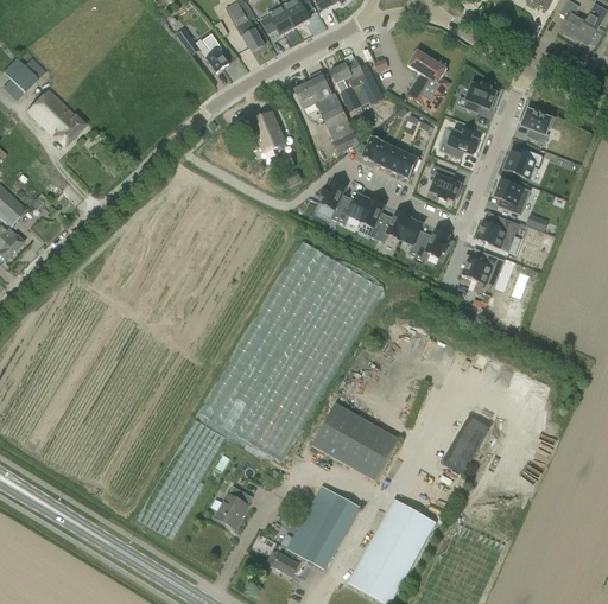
[(251,19),(255,16),(246,0),(240,0),(238,1),(236,0),(227,6),(252,51),(264,44),(251,19)]
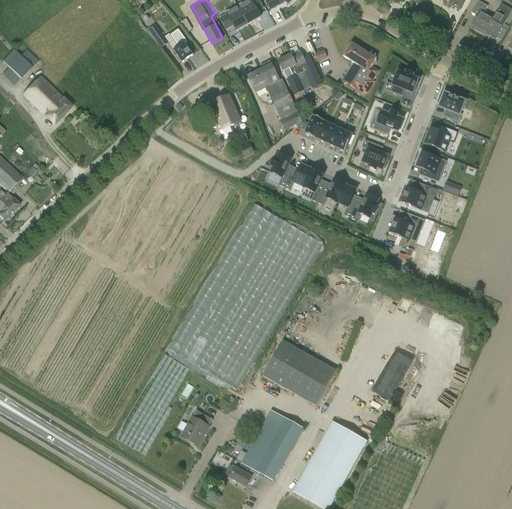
[(258,9),(263,6),(260,0),(245,0),(238,4),(248,22),(261,15),(258,9)]
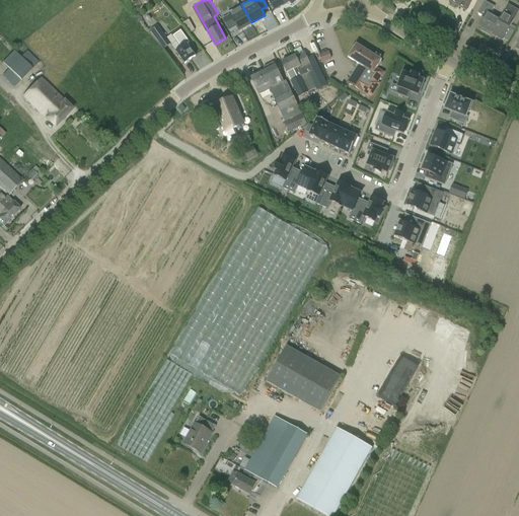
[(451,0),(465,8),(469,0),(451,0)]
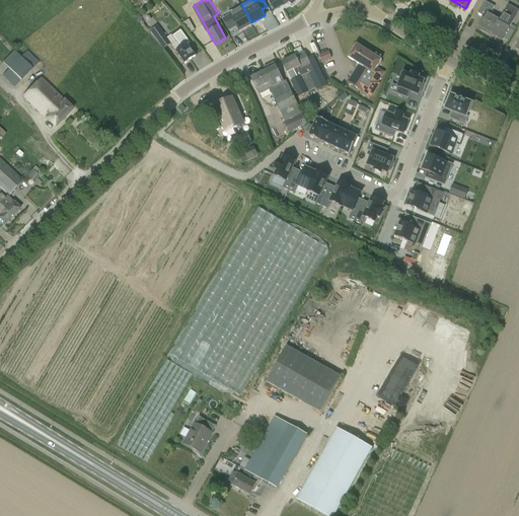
[(496,32),(496,33),(502,37),(503,37),(508,40),(514,29),(508,26),(518,8),(508,2),(504,9),(500,16),(491,10),(495,4),(488,0),(484,0),(477,10),(483,13),(477,22),(483,25),(482,27),(491,32),(492,30),(496,32)]
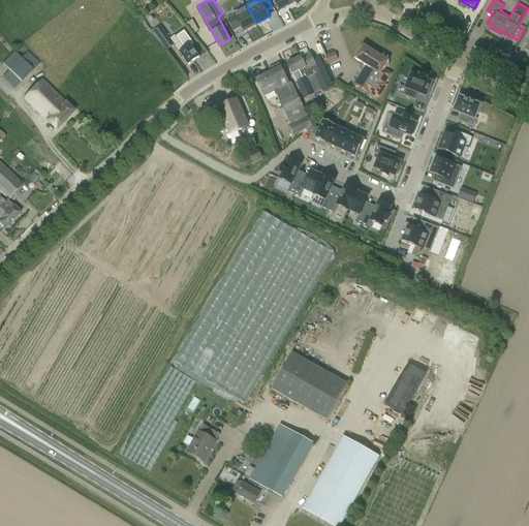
[(240,24),(243,30),(256,23),(246,4),(232,11),(234,13),(228,17),(235,27),(240,24)]
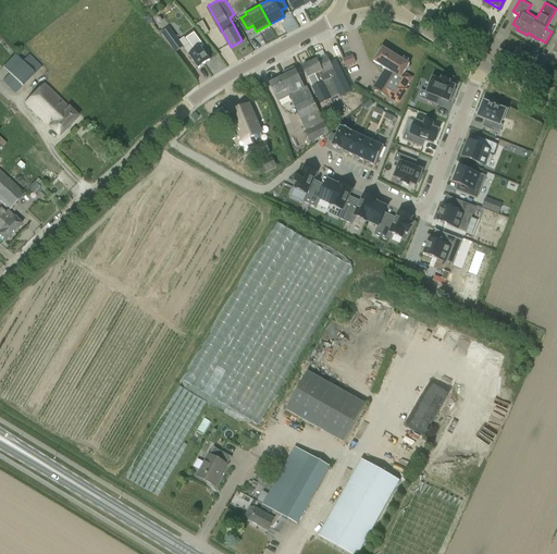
[(206,33),(217,26),(209,14),(198,20),(206,33)]
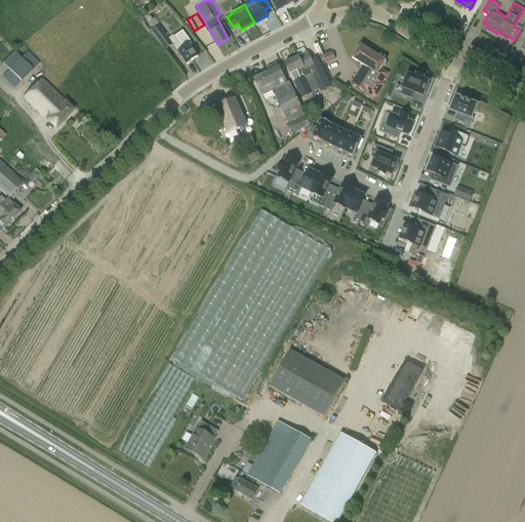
[(152,30),(165,47),(172,41),(159,24),(152,30)]
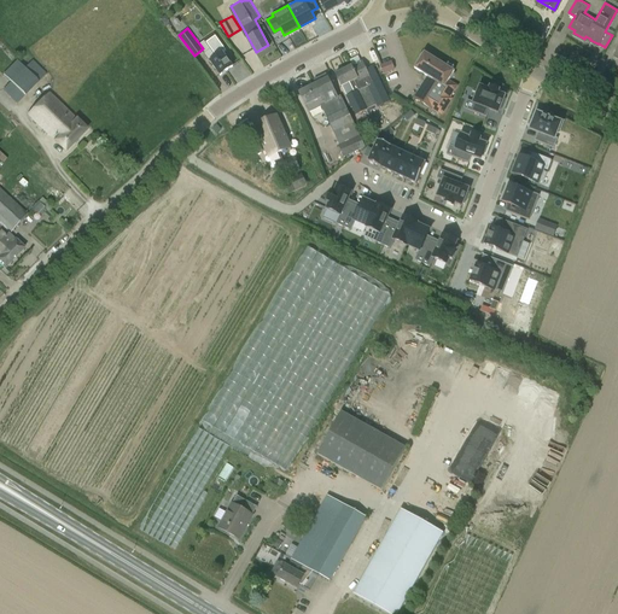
[(216,53),(209,59),(220,72),(232,64),(222,50),(225,47),(215,34),(207,40),(209,42),(216,53)]
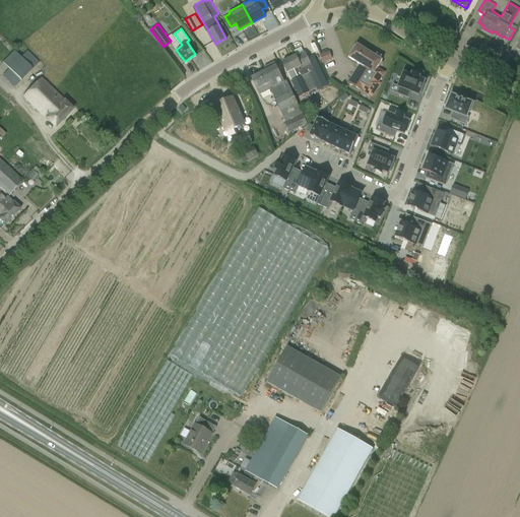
[(381,80),(379,80),(385,70),(378,65),(382,58),(356,42),(348,55),(360,62),(347,80),(363,89),(373,94),(381,80)]
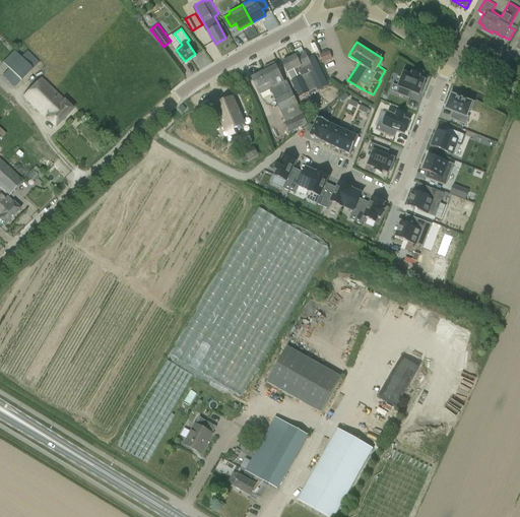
[(33,69),(31,67),(39,60),(27,49),(20,56),(14,50),(3,61),(9,67),(2,74),(13,84),(20,78),(21,80),(33,69)]
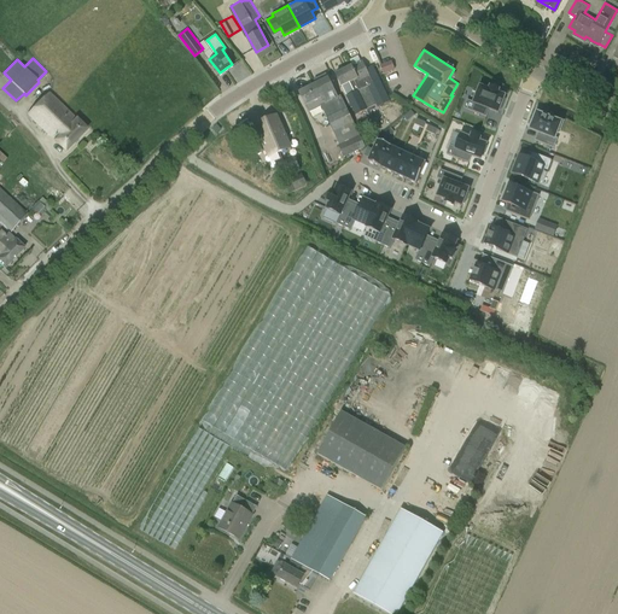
[(351,64),(334,71),(340,85),(342,83),(347,93),(345,94),(355,113),(367,107),(366,107),(375,103),(377,105),(390,99),(373,63),(366,66),(362,58),(351,64)]
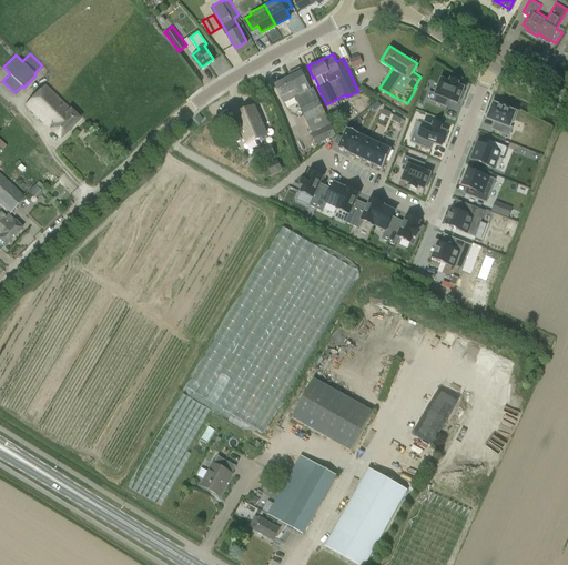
[(363,61),(359,53),(350,58),(353,66),(363,61)]
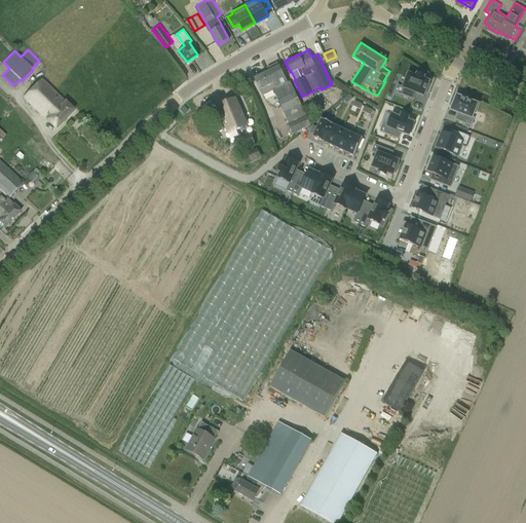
[(288,122),(292,132),(311,123),(290,79),(287,80),(279,65),(254,76),(259,87),(261,87),(263,92),(272,88),(278,99),(289,121),(288,122)]
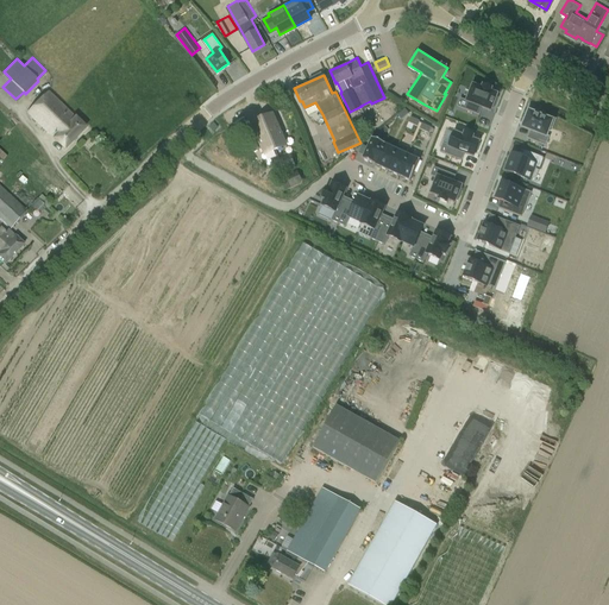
[(460,95),(457,104),(479,113),(482,106),(491,108),(493,106),(495,99),(497,92),(490,89),(491,87),(483,83),(482,86),(473,83),(468,99),(460,95)]
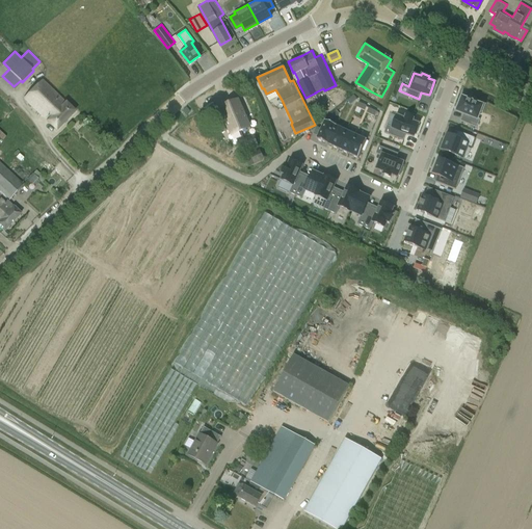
[(56,128),(75,109),(43,77),(24,97),(56,128)]
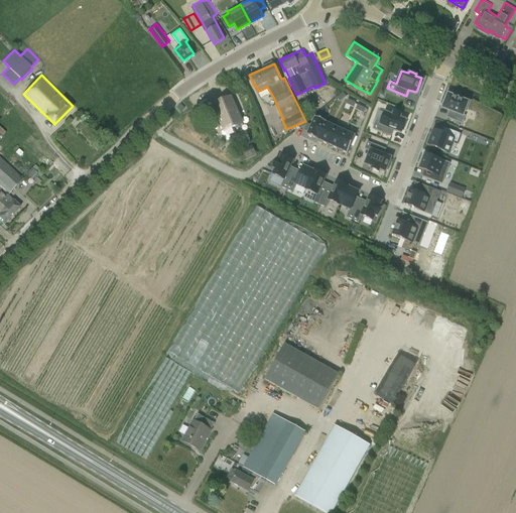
[(344,90),(338,95),(341,99),(347,94),(344,90)]
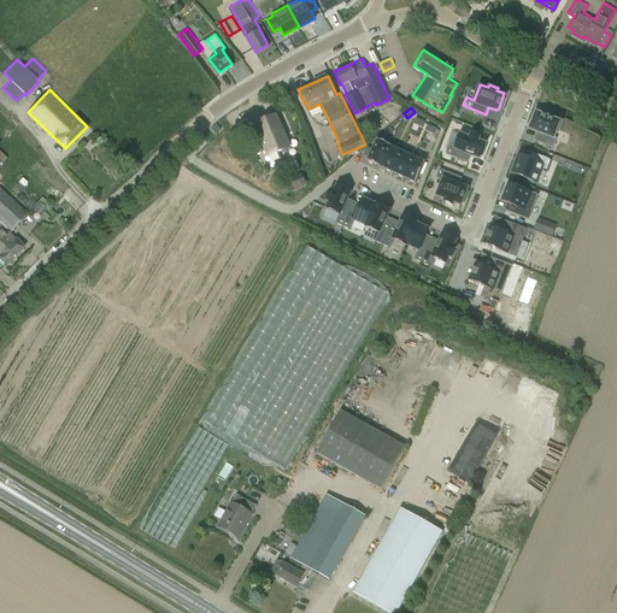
[(566,124),(536,110),(530,128),(544,133),(542,137),(554,140),(554,136),(563,137),(566,124)]
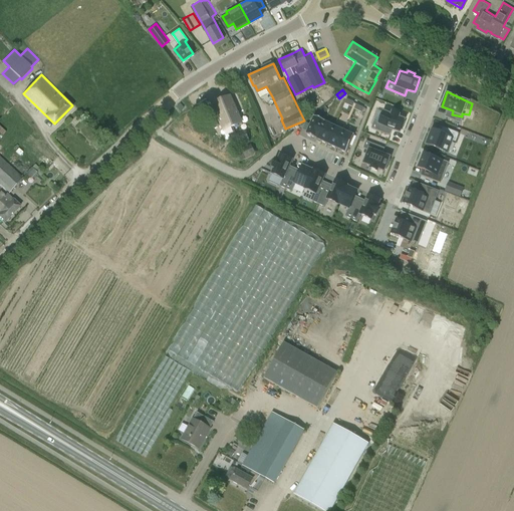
[(242,120),(231,94),(212,102),(222,129),(242,120)]
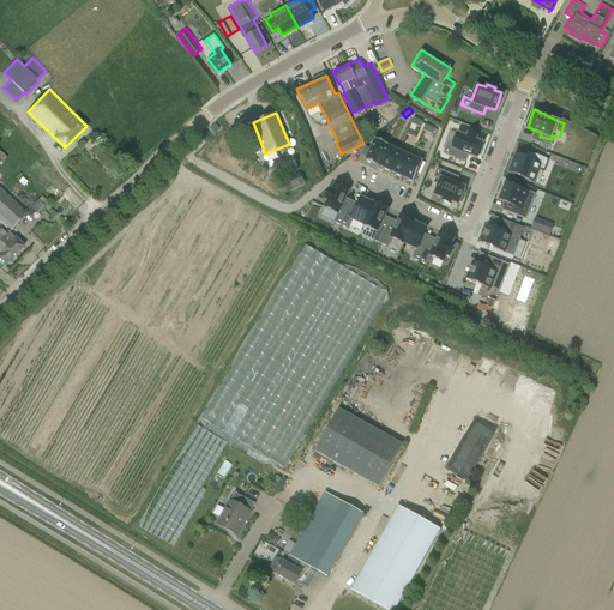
[(446,142),(444,150),(465,158),(469,151),(477,155),(479,152),(481,146),(483,140),(476,138),(477,136),(469,132),(468,134),(458,131),(453,144),(446,142)]
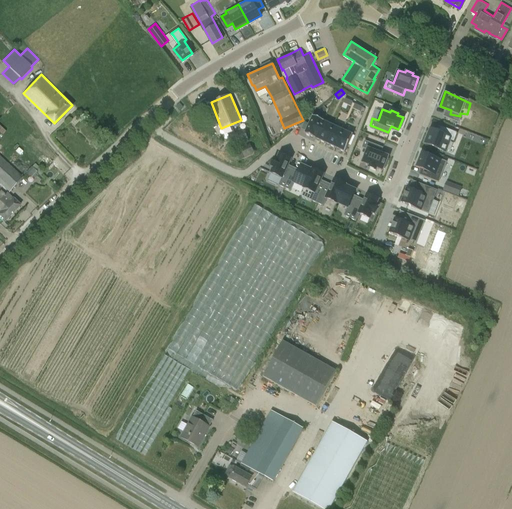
[(305,120),(302,127),(306,129),(305,132),(315,137),(316,137),(315,136),(323,119),(324,119),(313,114),(310,122),(305,120)]
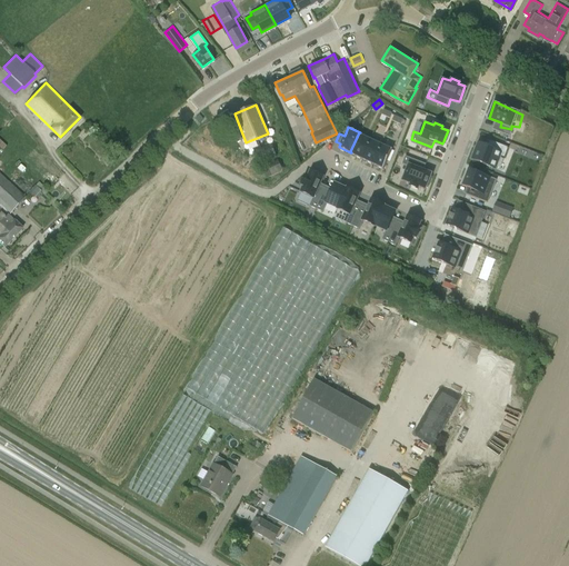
[(359,132),(350,151),(351,152),(361,157),(370,138),(359,132)]
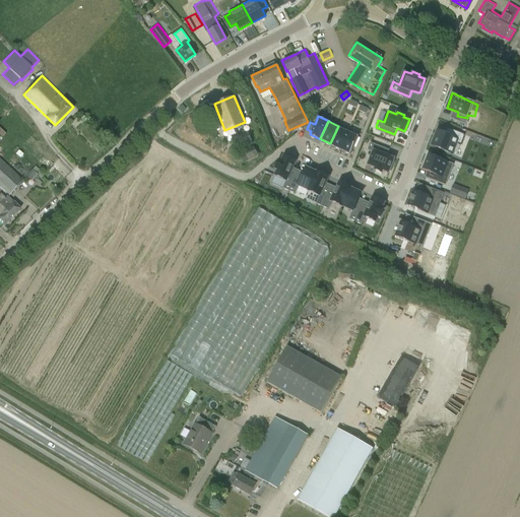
[(338,126),(330,143),(340,147),(348,130),(338,126)]
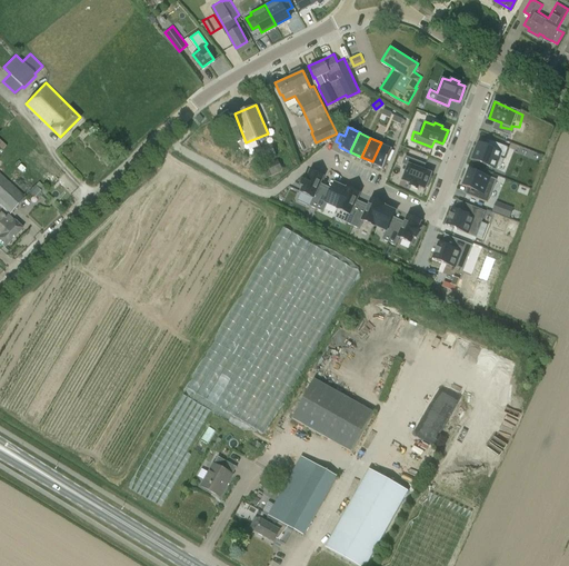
[(478,141),(472,157),(495,166),(500,154),(501,155),(505,156),(508,145),(489,138),(487,145),(486,145),(478,141)]
